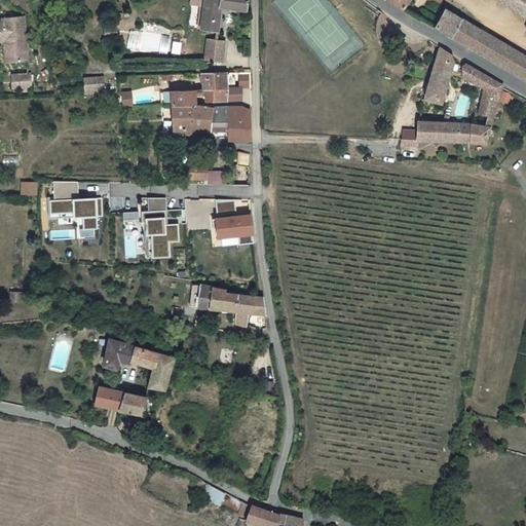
[(203,0),(201,19),(200,35),(216,36),(220,11),(246,13),(248,0),(203,0)]
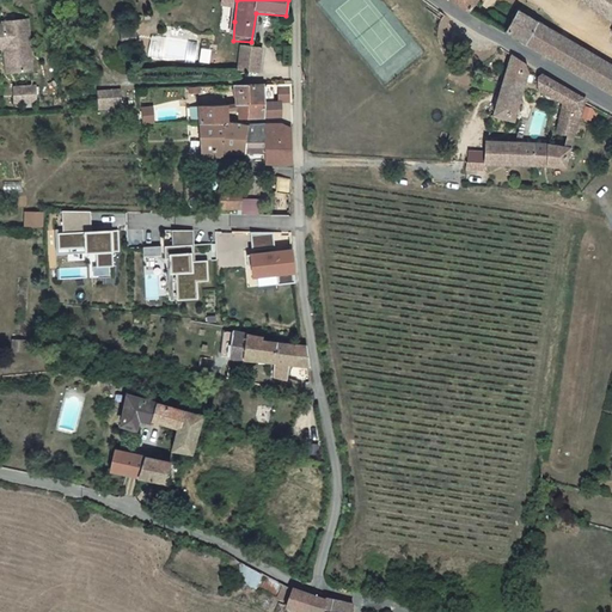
[(454,0),(470,11),(476,0),(454,0)]
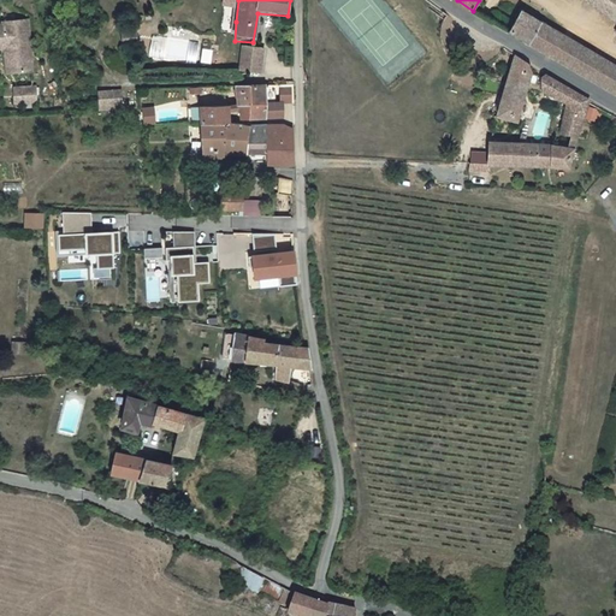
[(615,0),(586,0),(615,21),(615,0)]
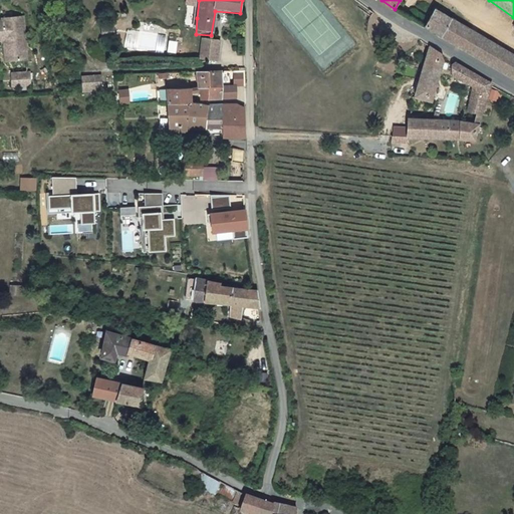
[(440,37),(441,38),(452,21),(453,21),(436,11),(425,28),(440,37)]
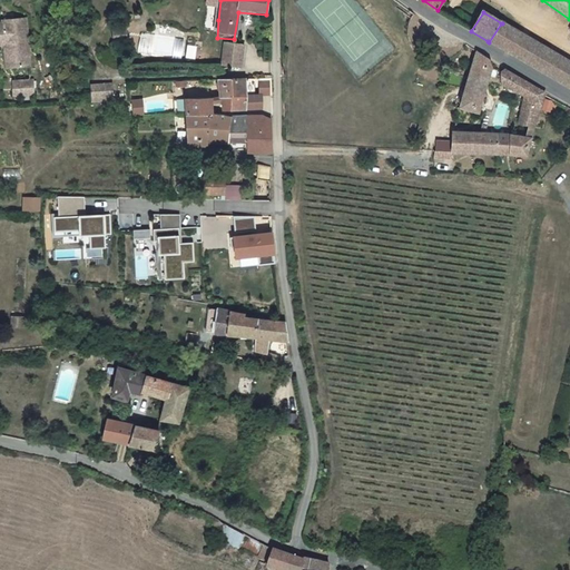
[(25,21),(12,23),(12,26),(21,25),(22,33),(26,33),(25,22),(25,21)]
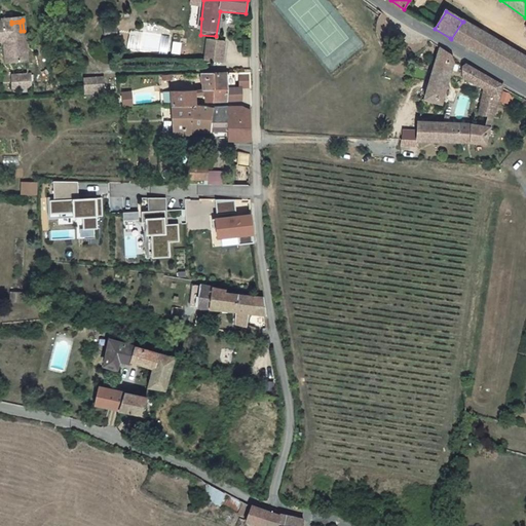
[(26,51),(24,31),(21,31),(20,23),(11,24),(11,22),(1,22),(2,25),(0,25),(0,44),(3,44),(4,52),(26,51)]
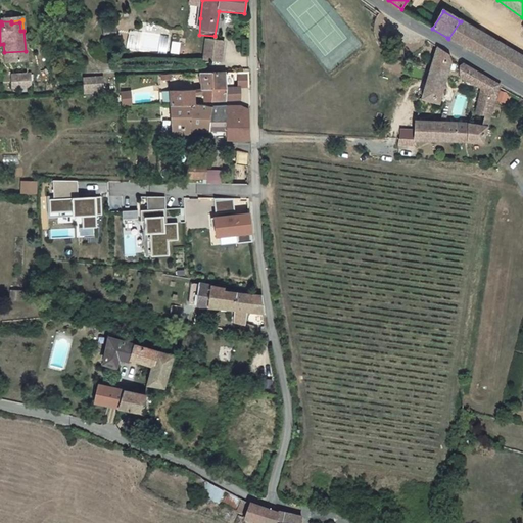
[(522,85),(522,58),(505,48),(461,21),(460,21),(448,39),(522,85)]
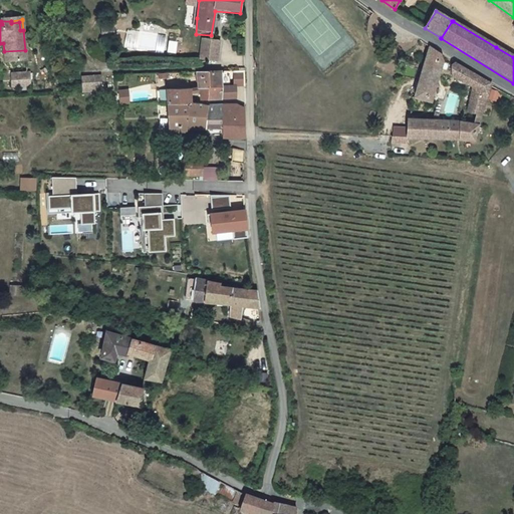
[(100,28),(101,40),(112,39),(111,27),(100,28)]
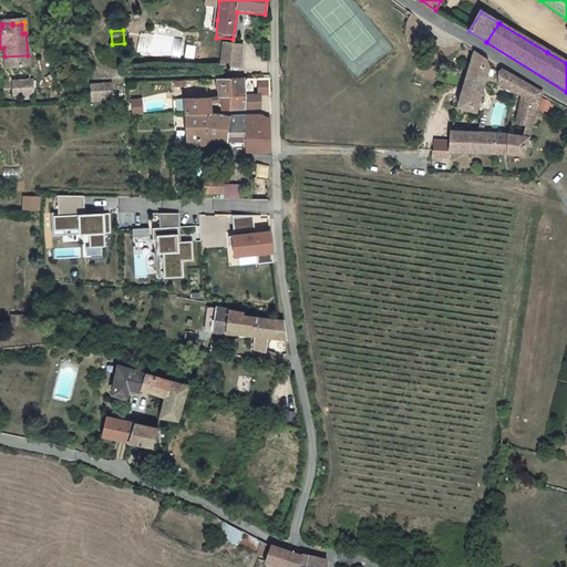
[(240,45),(222,47),(220,64),(239,66),(240,45)]
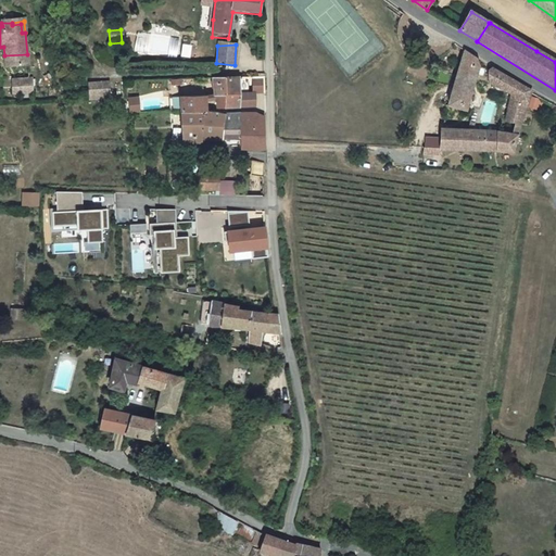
[(463,53),(447,105),(457,106),(470,111),(479,64),(470,58),(463,53)]
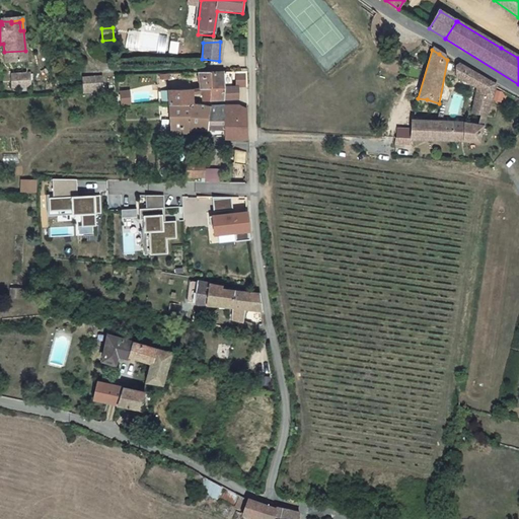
[(26,62),(25,51),(4,52),(4,54),(9,53),(10,64),(26,62)]
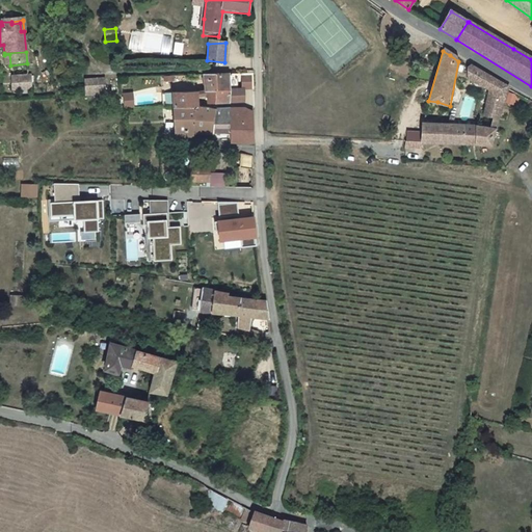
[(461,82),(484,92),(479,117),(496,122),(505,89),(464,68),(461,82)]
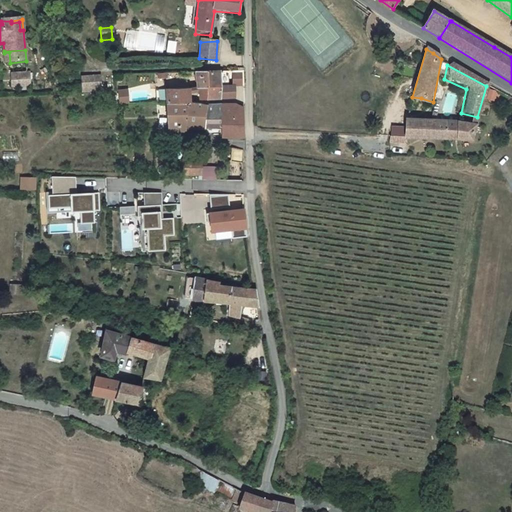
[(221,71),(195,72),(198,101),(235,99),(235,86),(221,87),(221,71)]
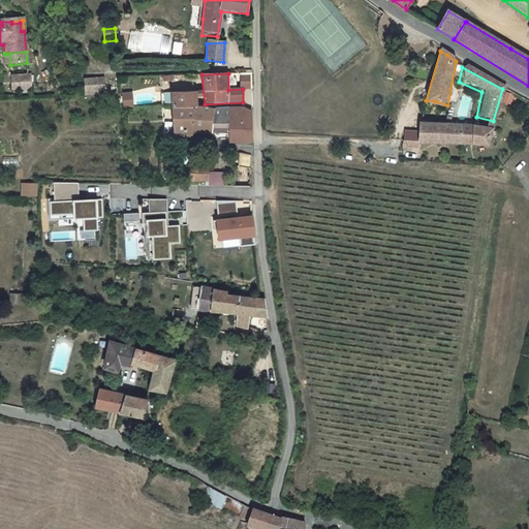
[(13,91),(22,91),(21,78),(12,79),(13,91)]
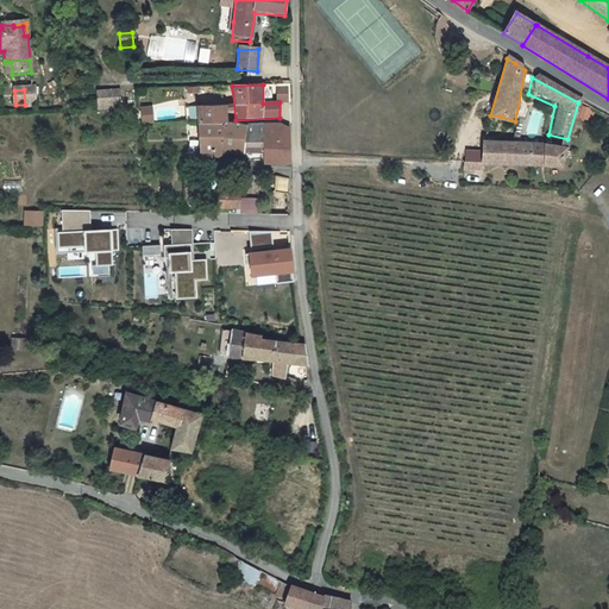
[(24,89),(25,105),(37,104),(36,89),(24,89)]
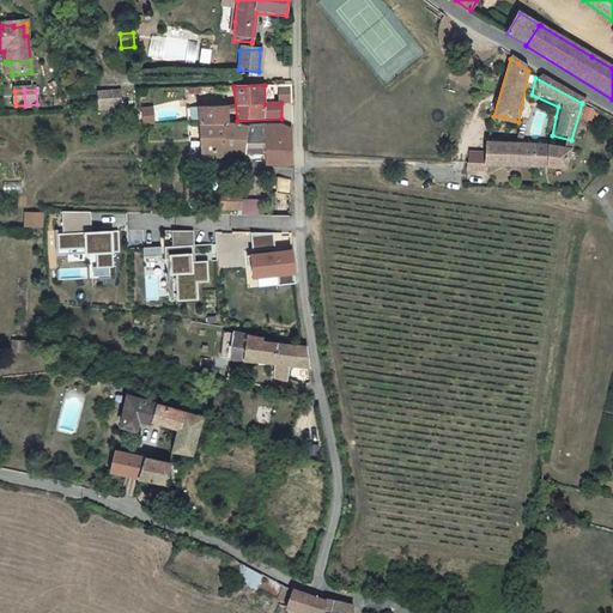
[(98,109),(109,108),(108,95),(98,95),(98,109)]
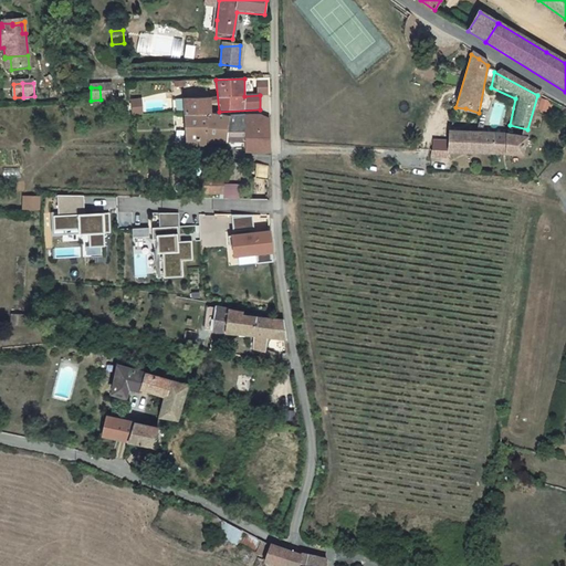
[(109,87),(100,87),(101,100),(109,100),(109,87)]
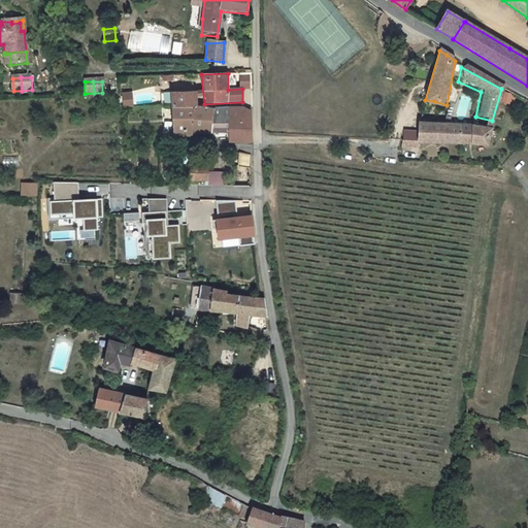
[(168,95),(171,108),(194,109),(193,94),(168,95)]
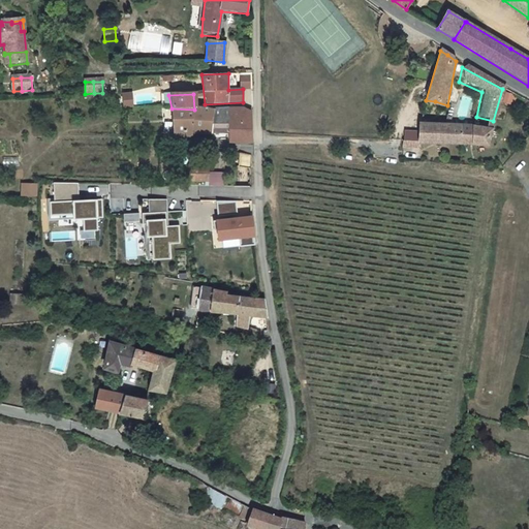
[(194,110),(172,109),(175,133),(208,133),(214,110),(194,110)]
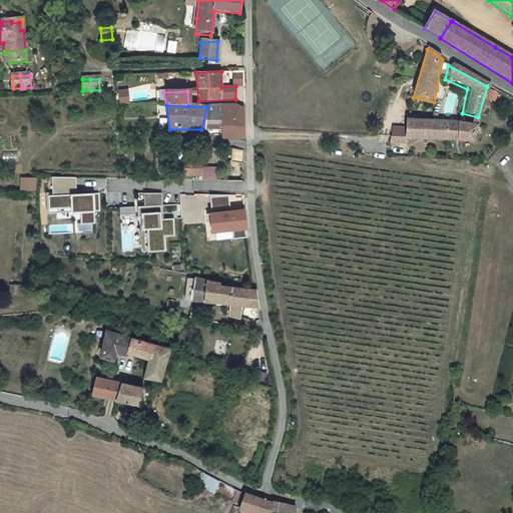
[(233,105),(207,106),(201,129),(201,136),(240,134),(241,109),(234,109),(233,105)]
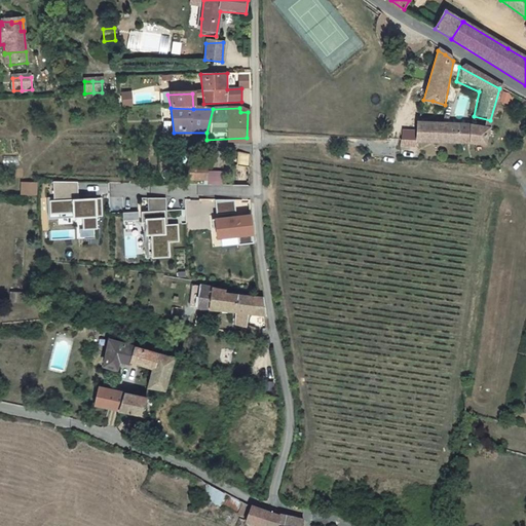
[(458,145),(459,126),(417,124),(416,143),(458,145)]
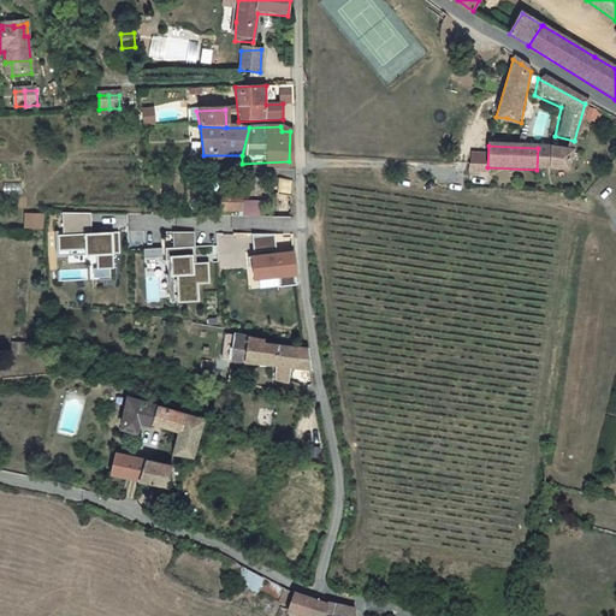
[(538,148),(537,170),(566,172),(572,153),(552,148),(551,148),(538,148)]
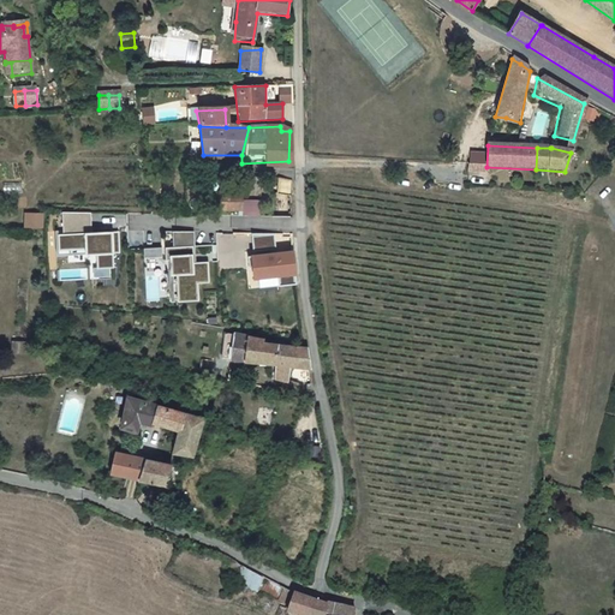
[(233,216),(233,221),(237,221),(239,197),(214,196),(213,215),(233,216)]
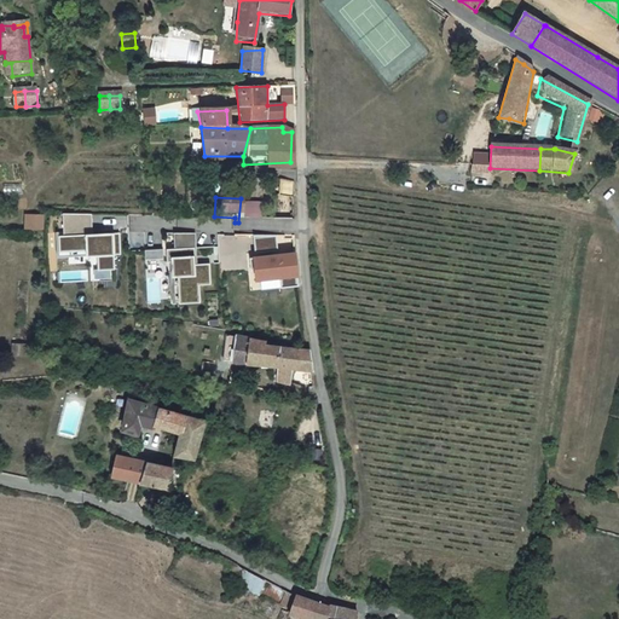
[(248,217),(262,217),(262,201),(248,201),(248,217)]
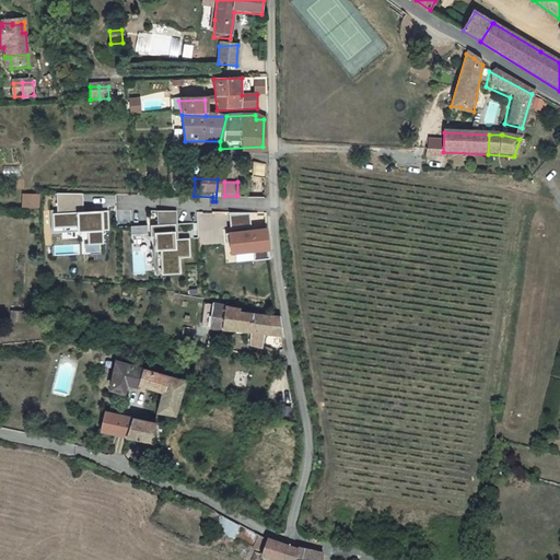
[(53,255),(104,254),(103,211),(83,211),(83,193),(56,194),(57,211),(51,211),(53,255)]
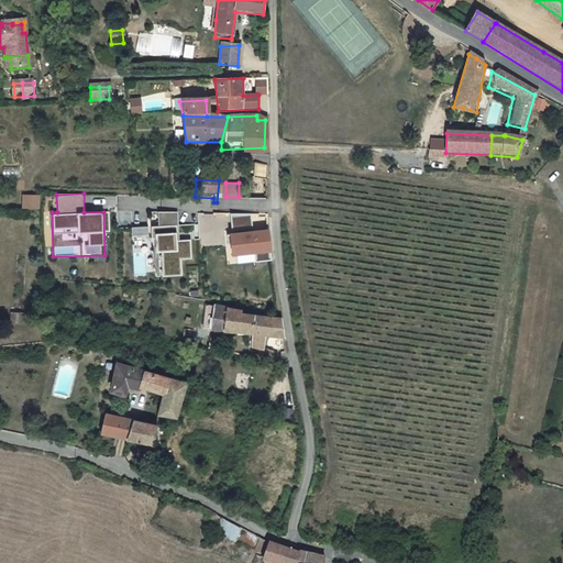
[(40,209),(40,195),(22,195),(22,208),(40,209)]
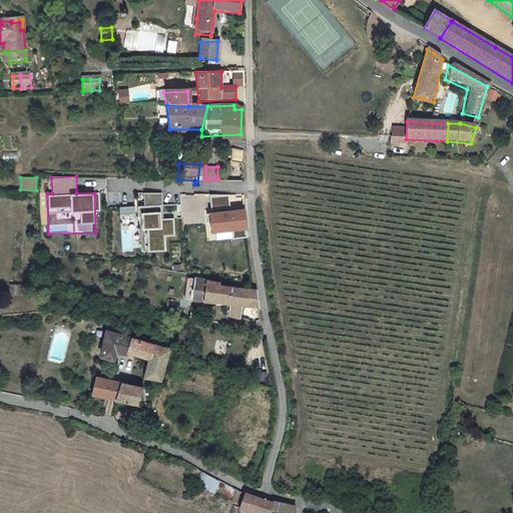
[(140,251),(165,250),(165,235),(174,235),(174,218),(163,218),(162,191),(134,192),(134,213),(139,213),(140,251)]
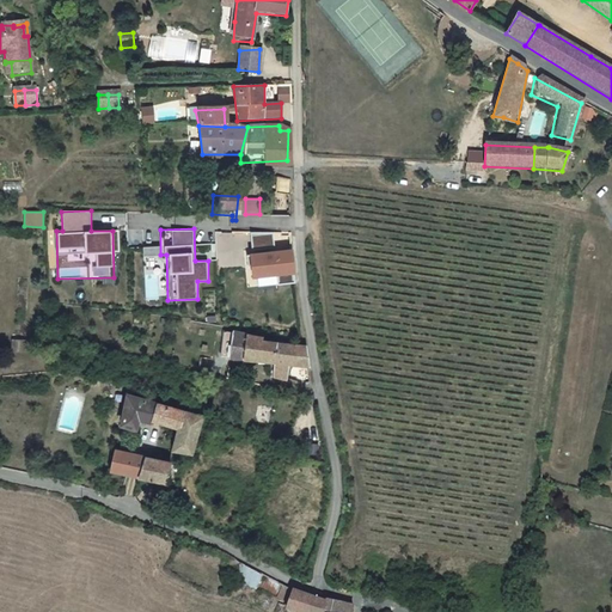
[(254,232),(254,246),(274,246),(274,233),(254,232)]
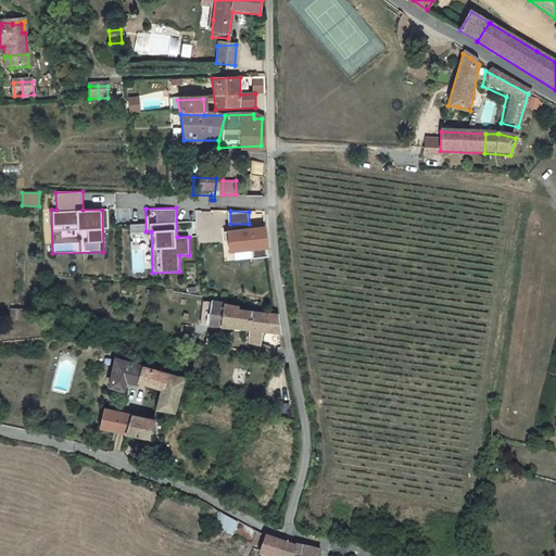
[(147,234),(146,224),(130,225),(130,234),(147,234)]
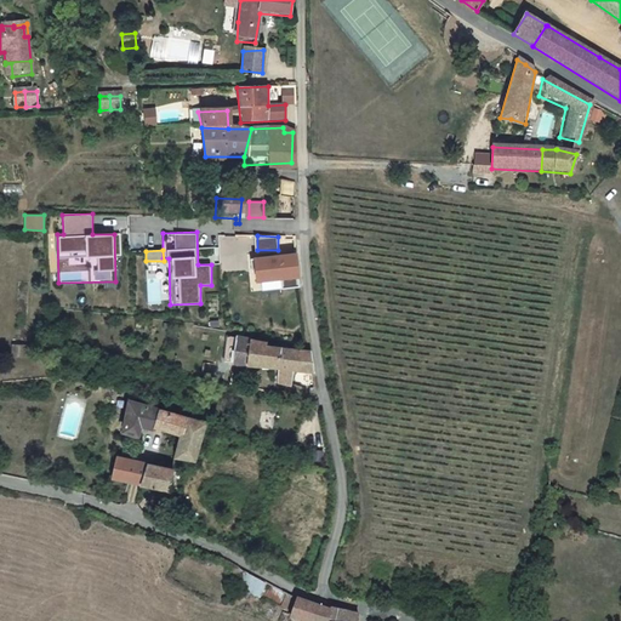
[(256,255),(257,280),(300,279),(298,254),(256,255)]
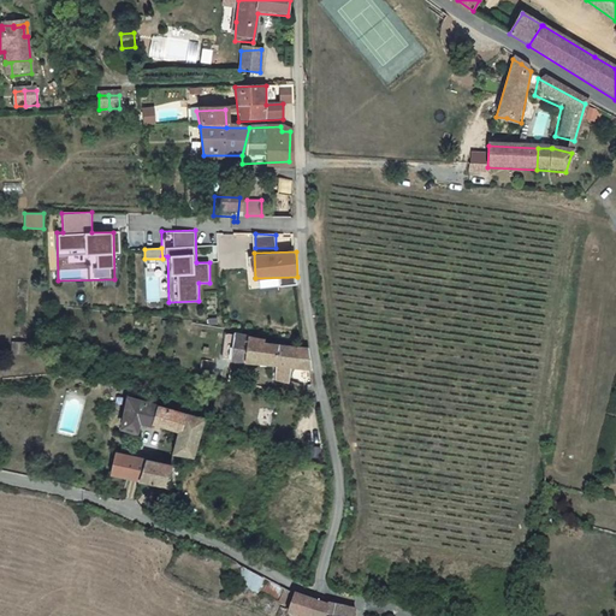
[(260,280),(261,288),(280,285),(279,278),(260,280)]
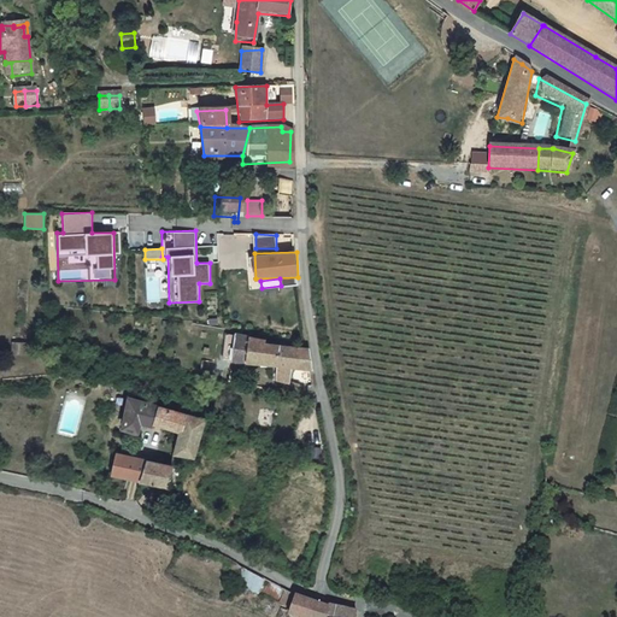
[(228,363),(274,366),(274,346),(259,345),(258,340),(229,336),(228,363)]
